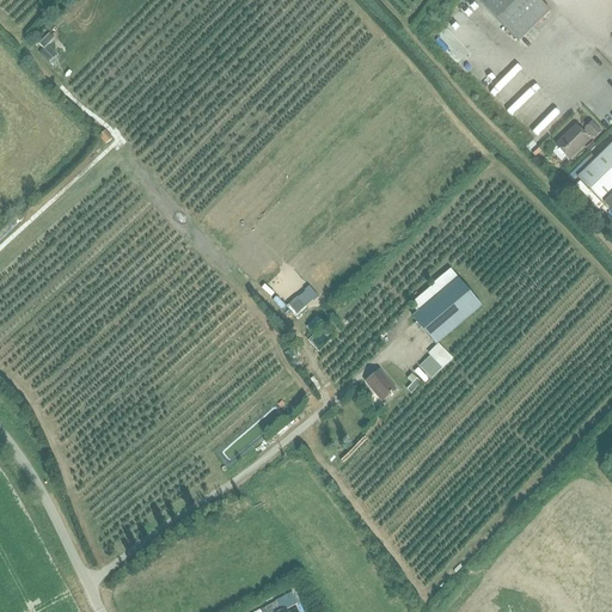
[(85,0),(83,0),(74,10),(79,14),(90,4),(85,0)]
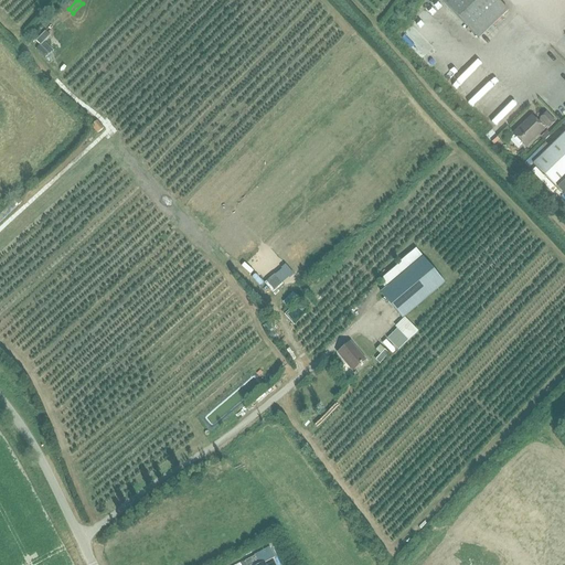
[(440,0),(479,40),(508,11),(497,0),(440,0)]
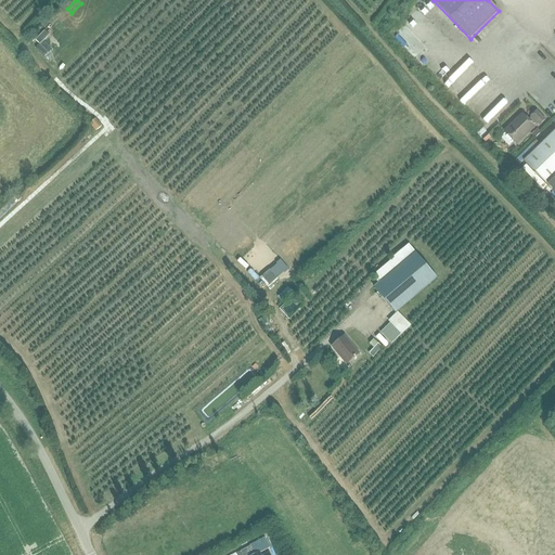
[(490,120),(508,102),(499,92),(480,111),(490,120)]
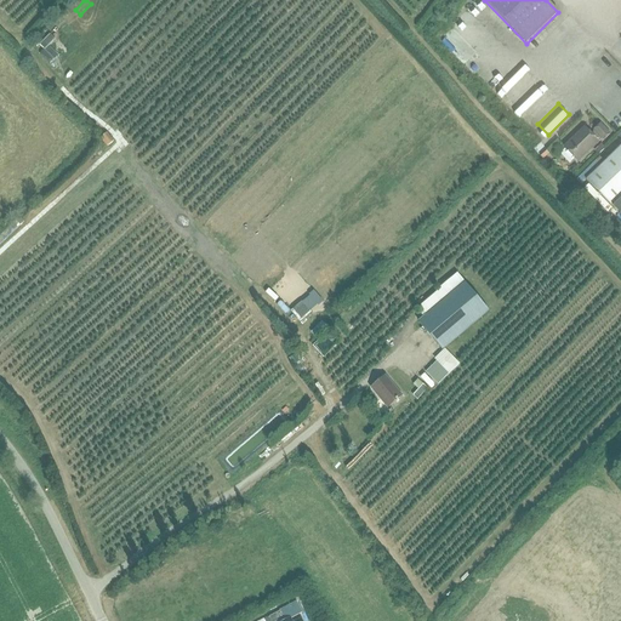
[(604,141),(610,135),(600,125),(594,131),(591,135),(585,127),(564,148),(579,163),(599,143),(599,142),(603,140),(604,141)]
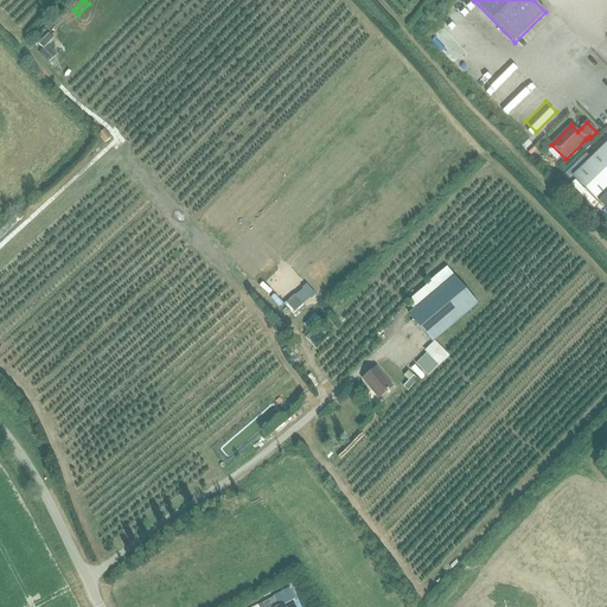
[(112,138),(106,129),(98,135),(106,144),(112,138)]
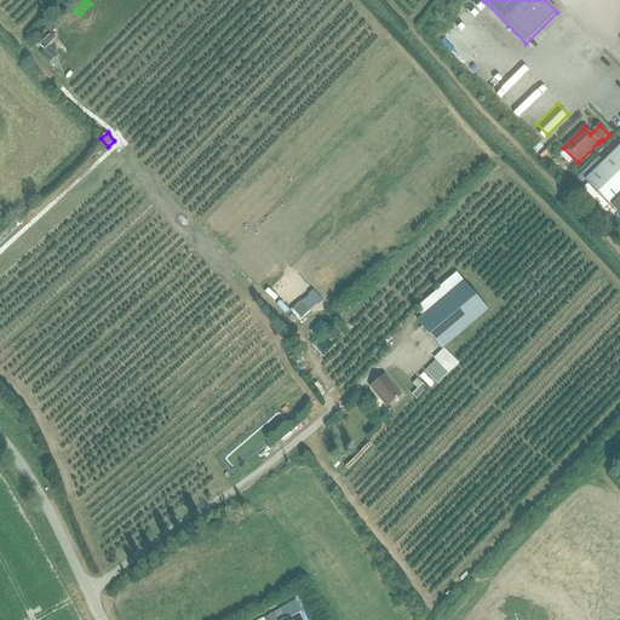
[(606,148),(601,144),(595,150),(598,155),(606,148)]
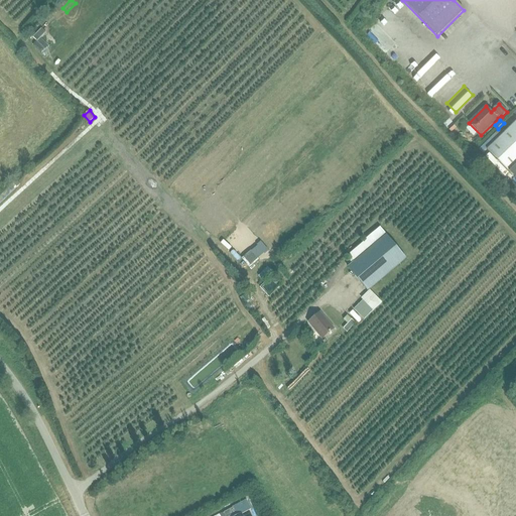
[(515,122),(515,123),(487,150),(509,172),(515,179),(515,122)]
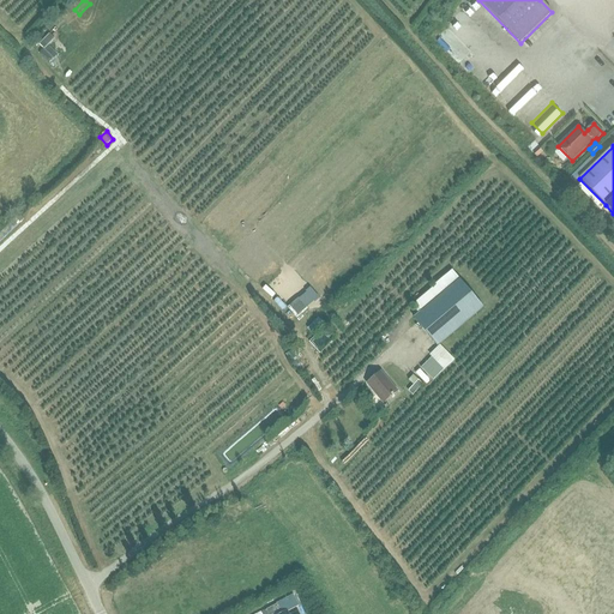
[(414,307),(420,314),(414,319),(438,347),(483,307),(452,270),(435,284),(437,286),(416,302),(417,304),(414,307)]
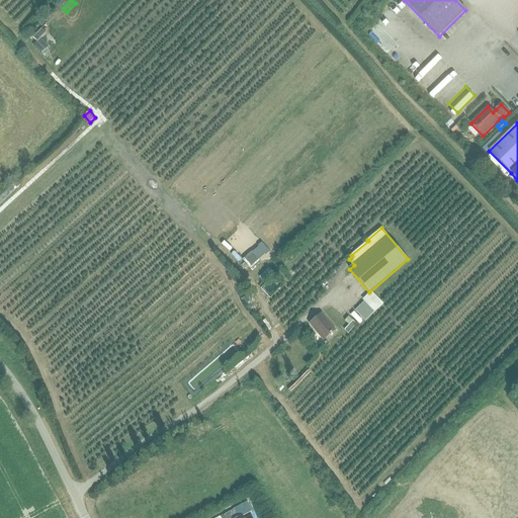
[(243,260),(245,262),(251,268),(260,260),(252,252),(243,260)]
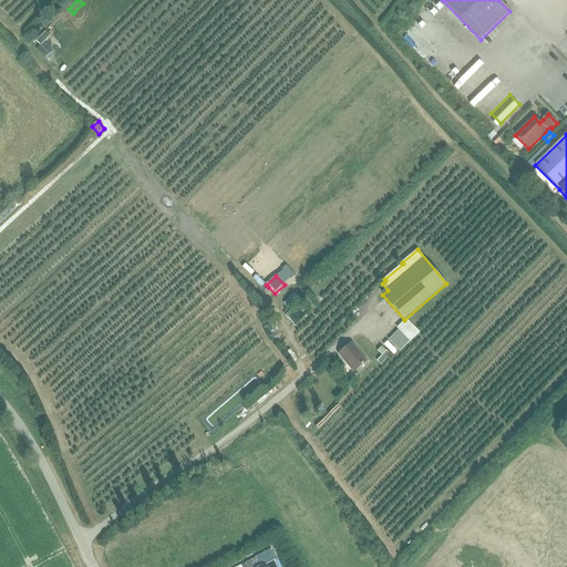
[(298,307),(287,318),(296,326),(307,315),(298,307)]
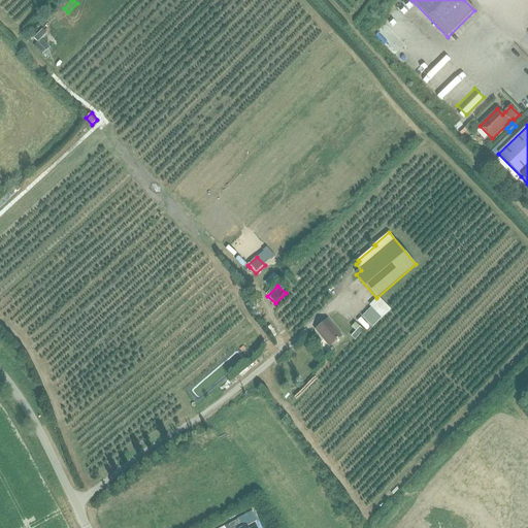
[(383,319),(391,309),(378,297),(369,305),(371,307),(362,317),(372,327),(382,318),(383,319)]
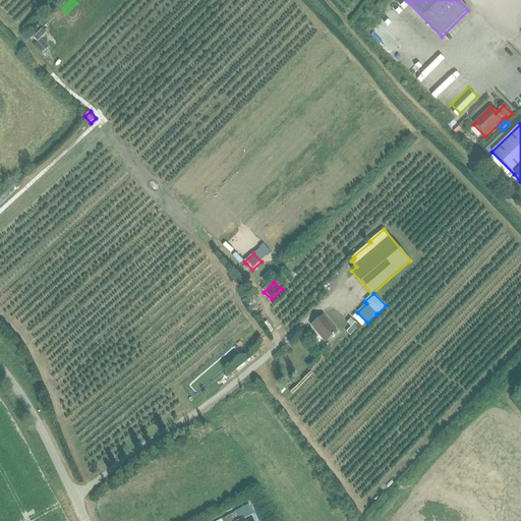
[(248,306),(247,307),(254,316),(255,315),(258,313),(251,304),(248,306)]
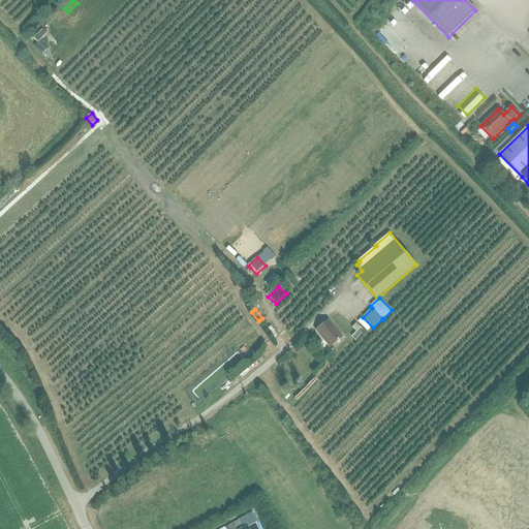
[(342,338),(329,320),(316,331),(331,347),(342,338)]
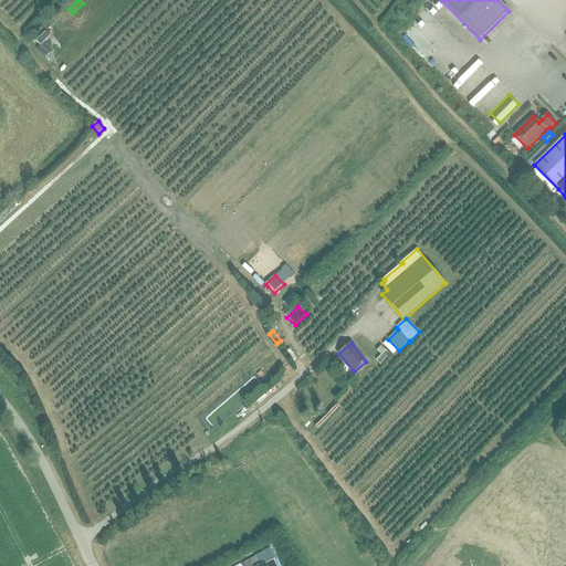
[(380,365),(390,355),(381,346),(377,350),(381,355),(377,360),(380,365)]
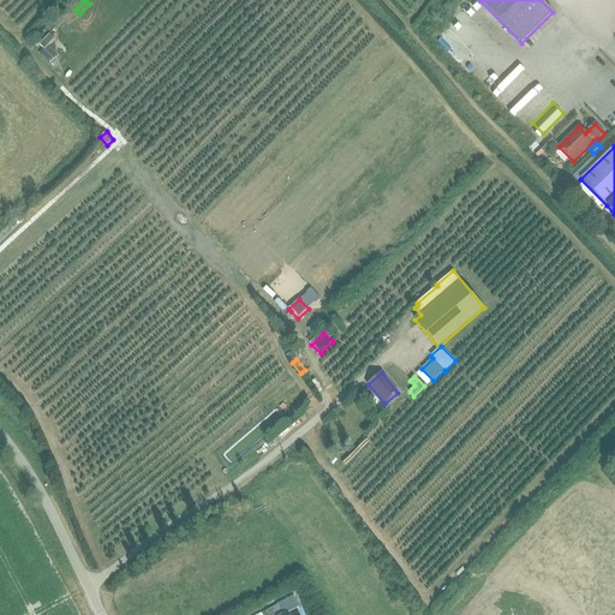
[(278,601),(280,608),(290,604),(287,597),(278,601)]
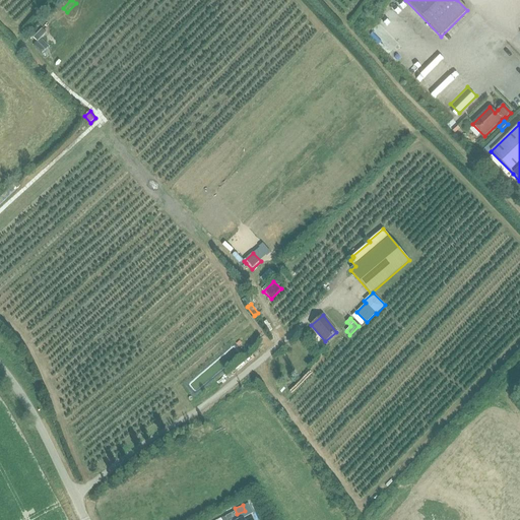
[(231,519),(238,517),(236,511),(225,517),(226,519),(231,519)]
